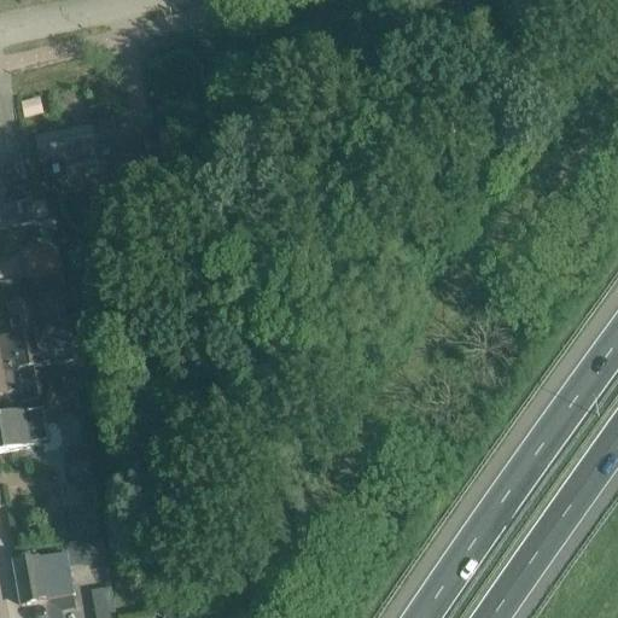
[(40,97),(22,101),(27,118),(45,115),(40,97)]
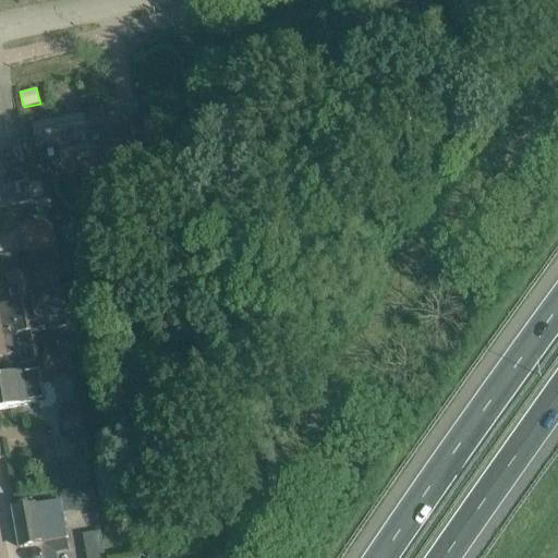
[(35,126),(39,149),(43,165),(91,155),(83,117),(35,126)]
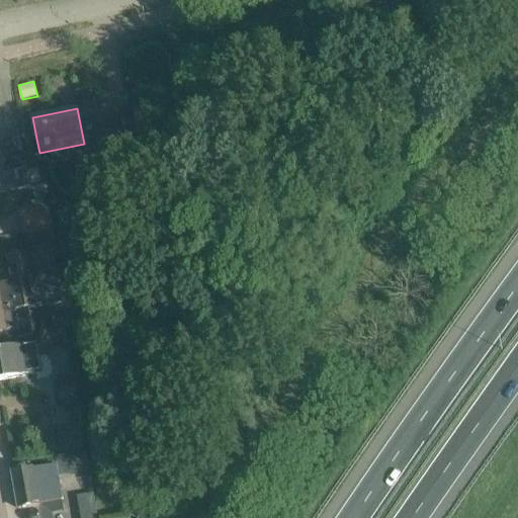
[(117,113),(121,138),(134,136),(130,111),(117,113)]
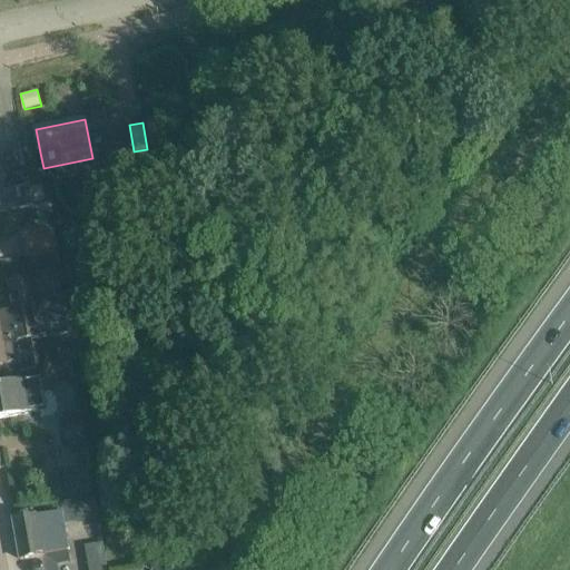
[(0,192),(30,187),(23,151),(5,154),(8,170),(0,172),(0,192)]
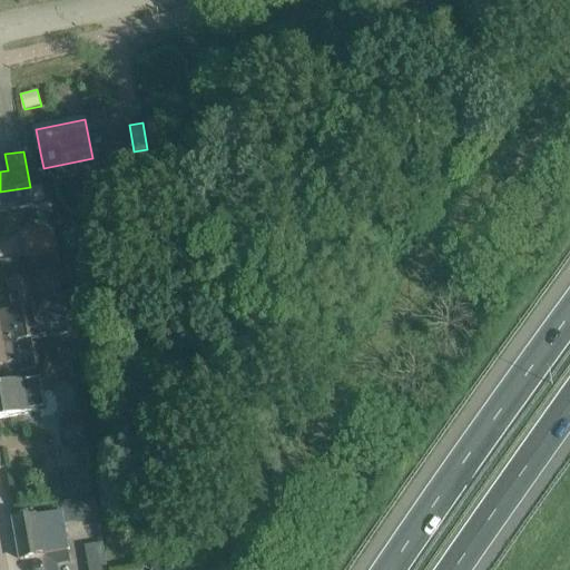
[(30,187),(0,192),(0,212),(33,206),(30,187)]
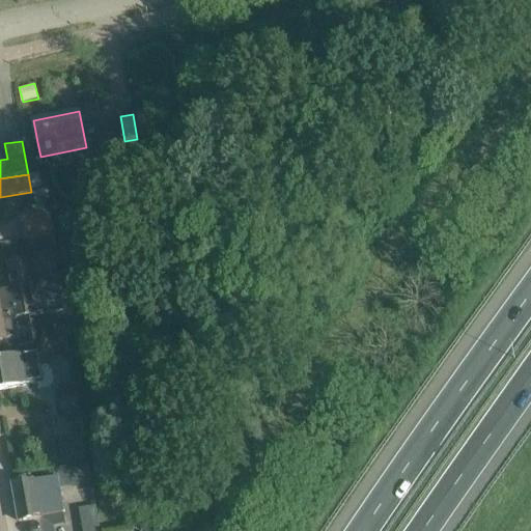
[(51,236),(48,218),(23,223),(27,242),(51,236)]
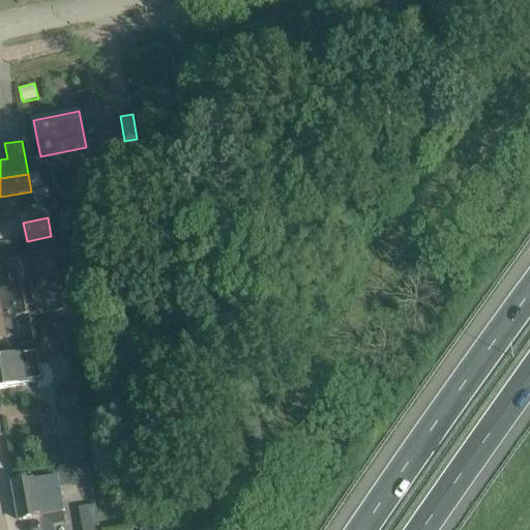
[(0,321),(30,316),(36,315),(27,260),(8,263),(13,289),(0,291),(0,321)]
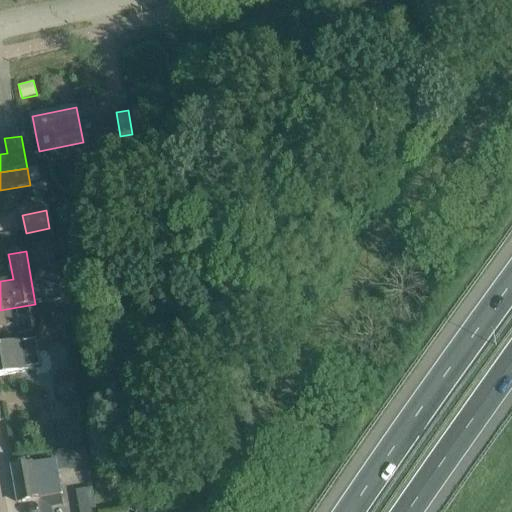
[(19,334),(33,332),(29,305),(0,310),(0,329),(18,326),(19,334)]
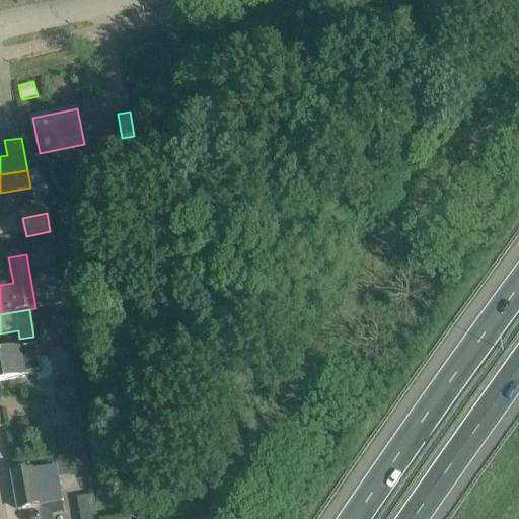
[(41,329),(43,341),(68,337),(66,325),(41,329)]
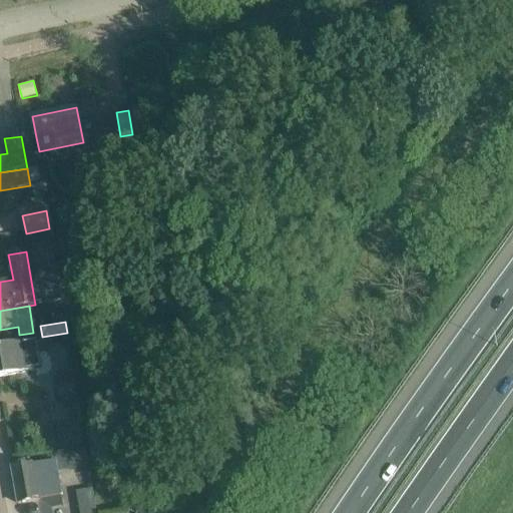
[(0,347),(0,376),(15,374),(15,373),(35,370),(36,376),(50,374),(52,370),(50,357),(45,354),(39,355),(37,342),(11,346),(9,346),(0,347)]
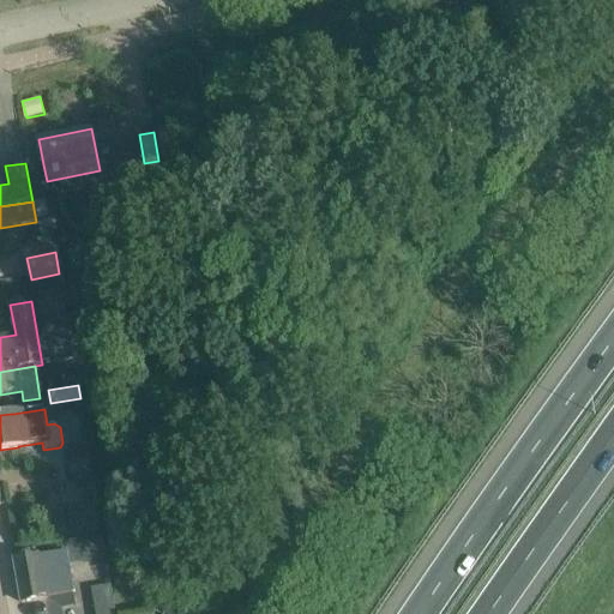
[(89,435),(79,437),(82,450),(92,449),(89,435)]
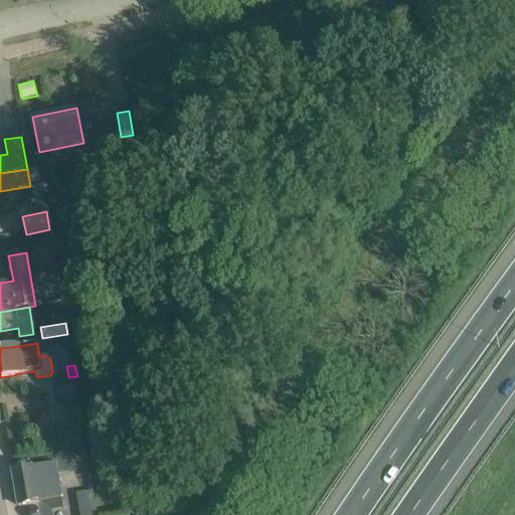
[(66,424),(58,425),(38,430),(42,451),(70,446),(66,424)]
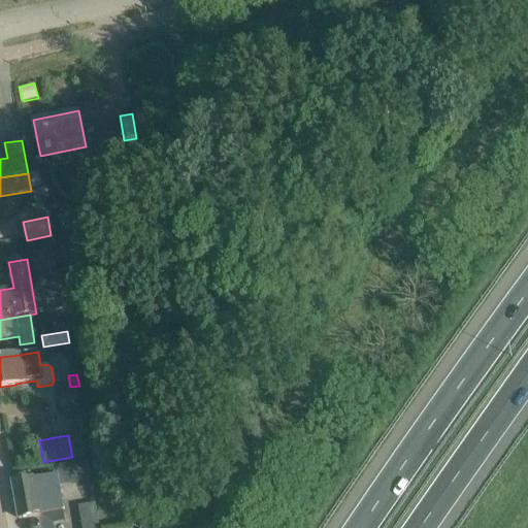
[(12,482),(19,519),(40,515),(40,514),(63,509),(59,485),(92,480),(89,460),(53,466),(55,475),(34,480),(34,479),(12,482)]
